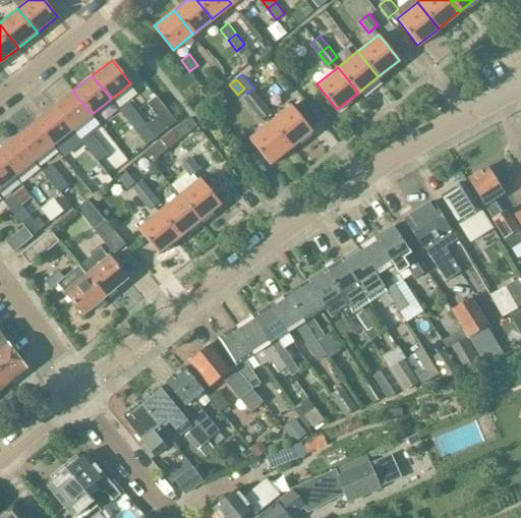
[(270,111),(253,90),(247,94),(265,115),(270,111)]
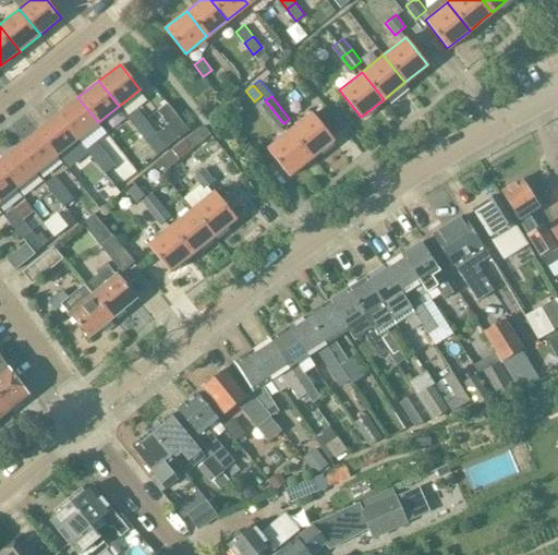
[(77,97),(58,113),(77,139),(98,122),(77,97)]
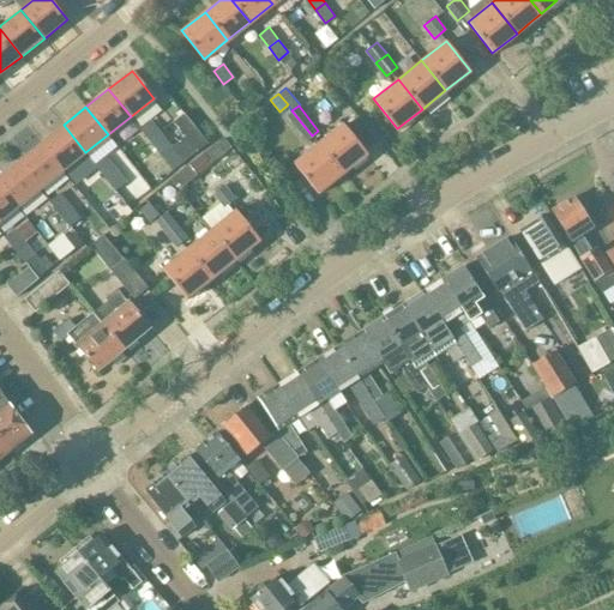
[(306,140),(312,136),(292,110),(286,115),(306,140)]
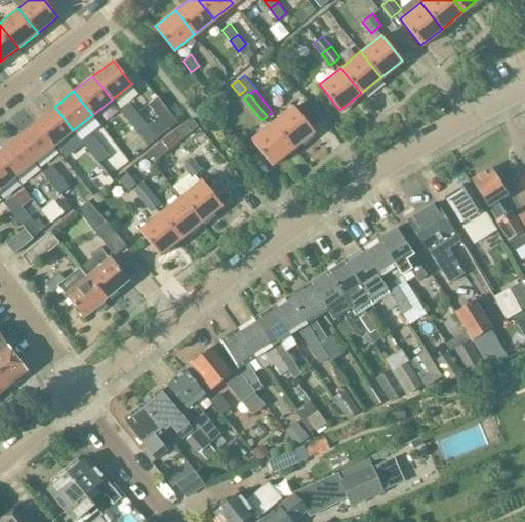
[(157,95),(149,102),(169,126),(176,120),(167,108),(157,95)]
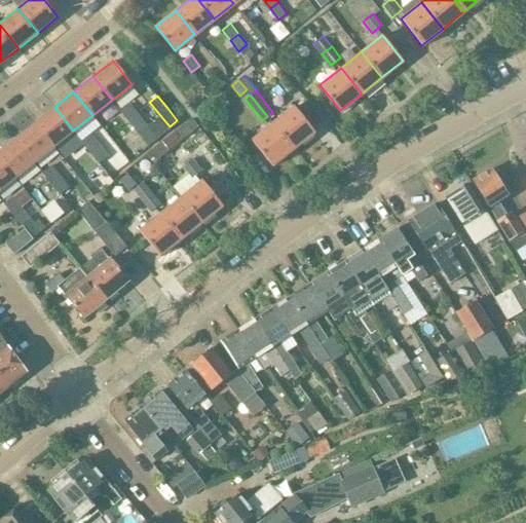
[(119,110),(128,120),(138,113),(128,103),(119,110)]
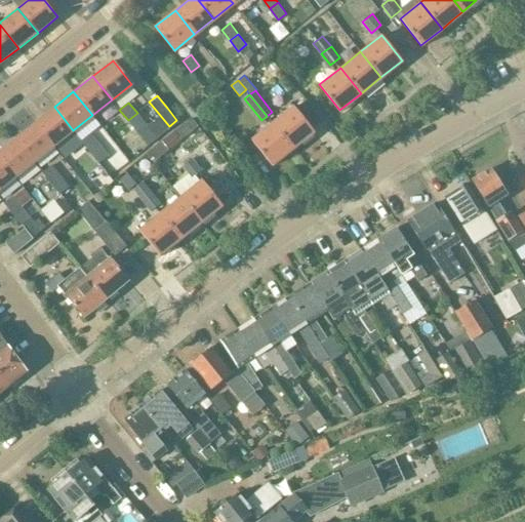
[(293,106),(272,122),(292,148),(313,131),(293,106)]
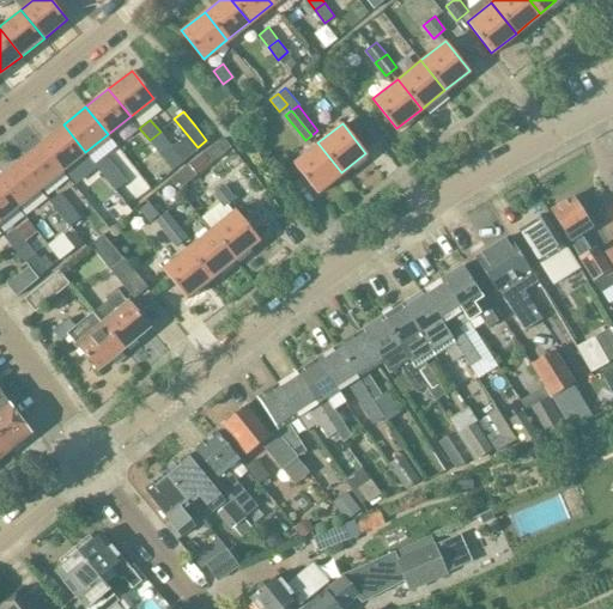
[(41,142),(64,170),(85,152),(64,125),(41,142)]
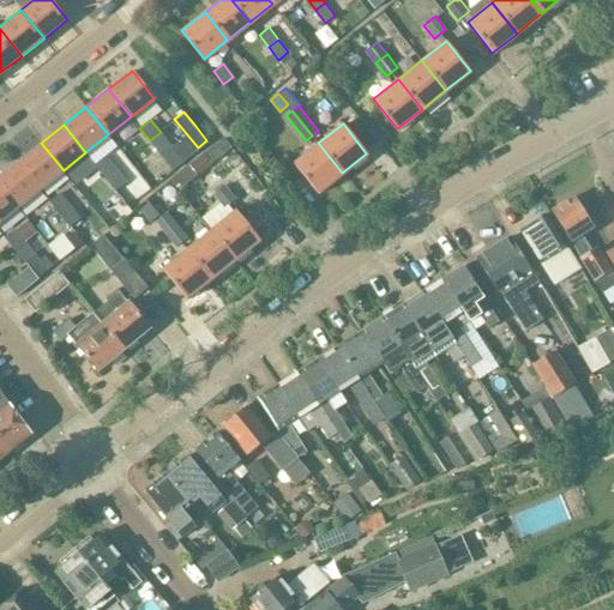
[(184,159),(161,132),(150,140),(173,169),(184,159)]
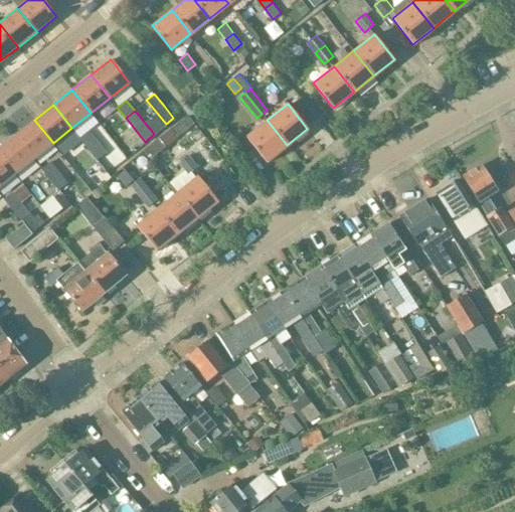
[(15,135),(34,158),(53,143),(34,120),(15,135)]
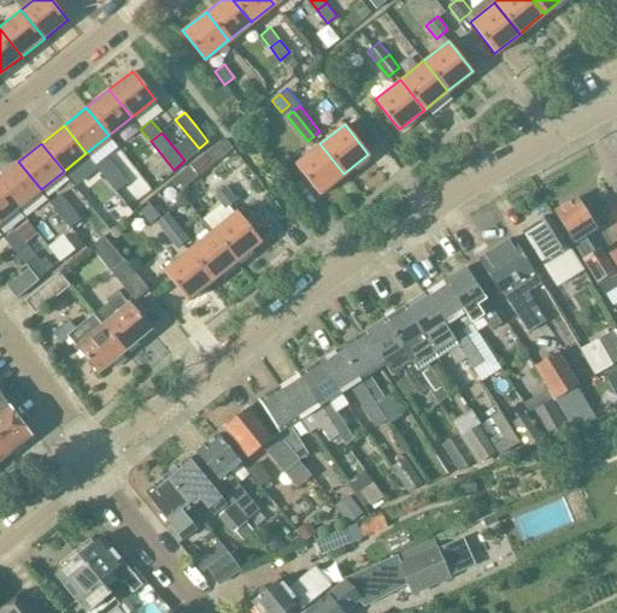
[(295,163),(319,193),(344,174),(319,143),(295,163)]
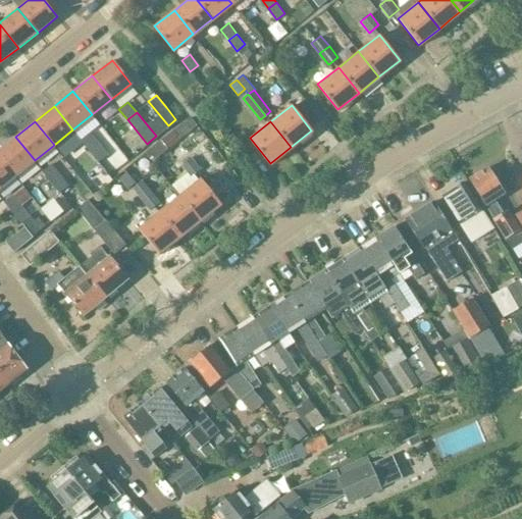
[(179,139),(172,130),(160,140),(167,148),(179,139)]
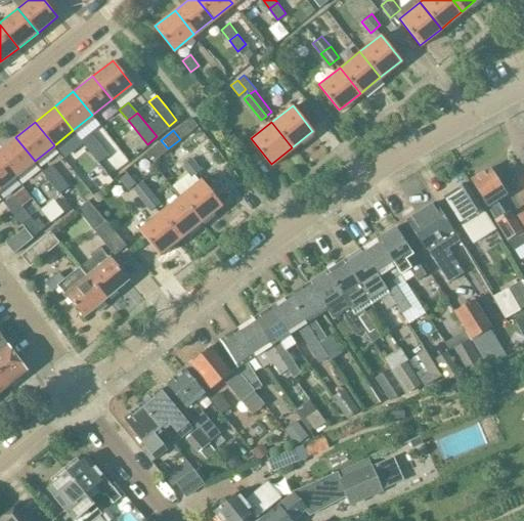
[(81,139),(90,150),(99,143),(90,132),(81,139)]
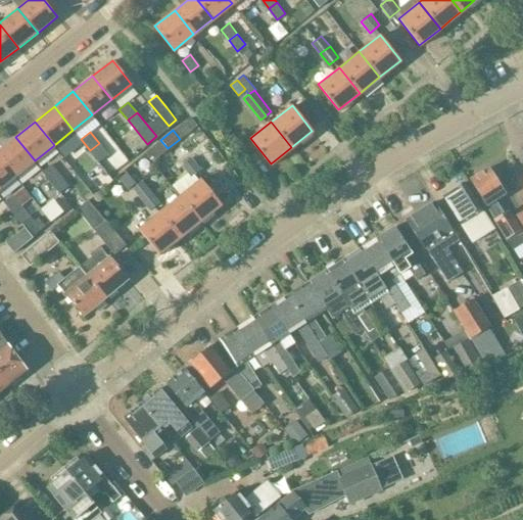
[(35,160),(15,137),(0,148),(0,156),(15,176),(35,160)]
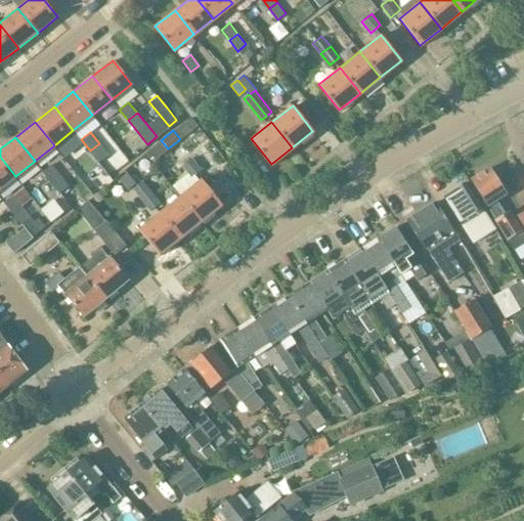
[(107,155),(99,143),(90,150),(98,162),(107,155)]
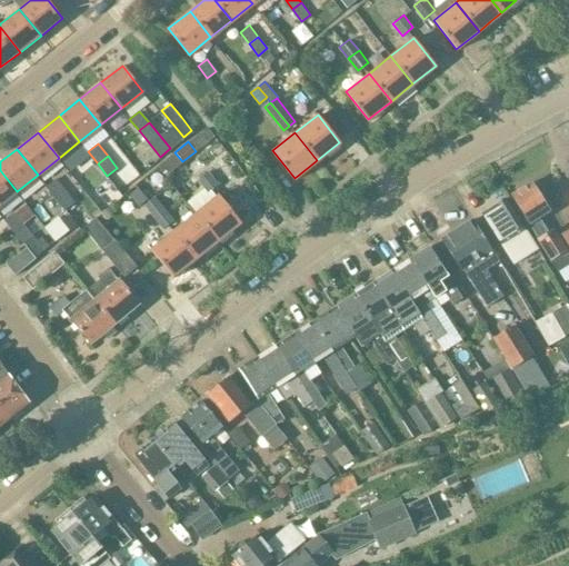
[(0,170),(0,205),(17,191),(0,170)]
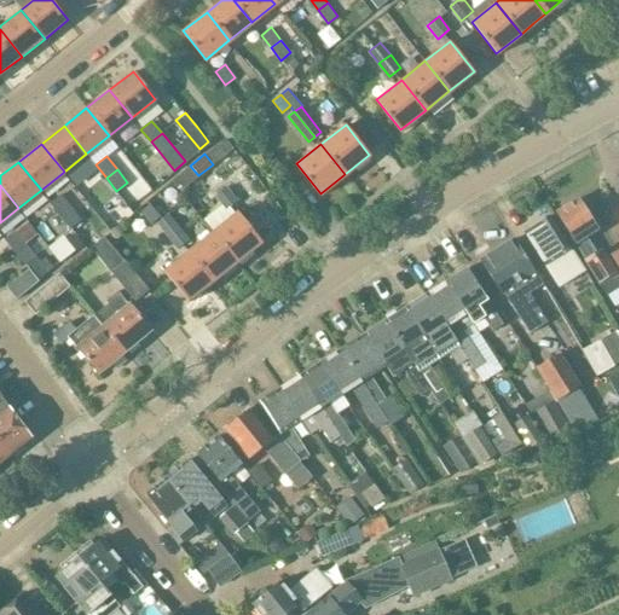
[(237,199),(227,186),(215,196),(225,209),(237,199)]
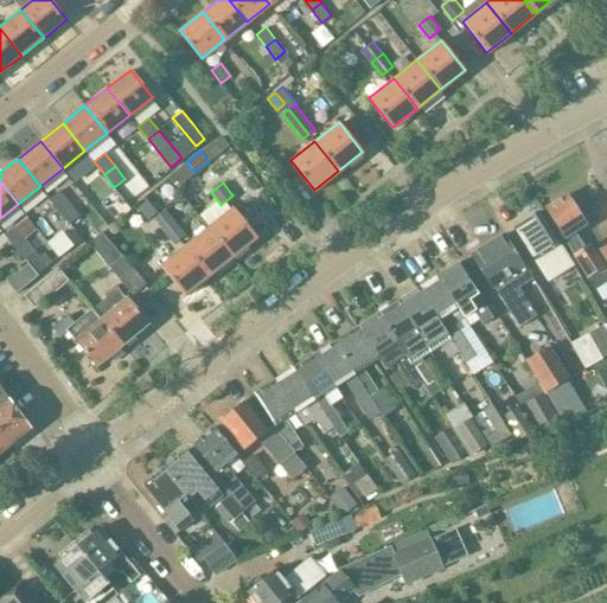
[(50,197),(59,210),(70,201),(59,188),(50,197)]
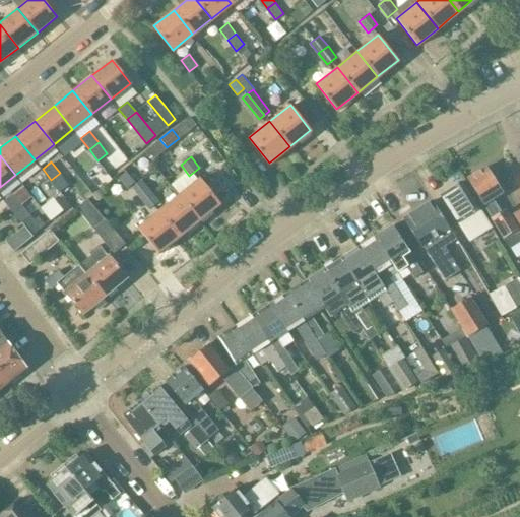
[(486,166),(468,177),(493,215),(491,217),(509,248),(519,240),(519,231),(506,208),(502,210),(494,197),(503,192),(486,166)]
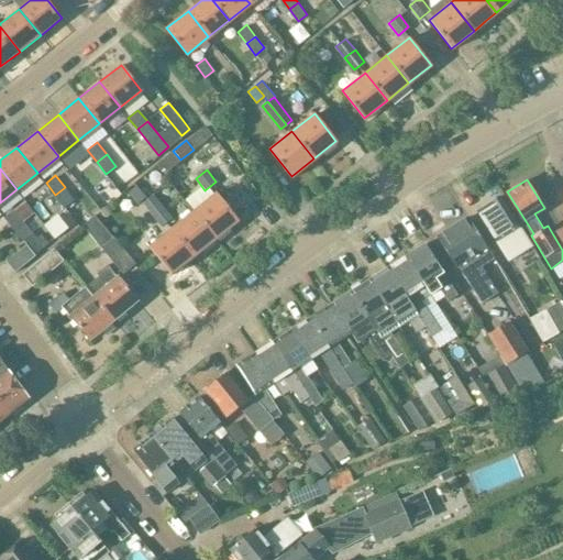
[(127,191),(136,202),(144,196),(135,185),(127,191)]
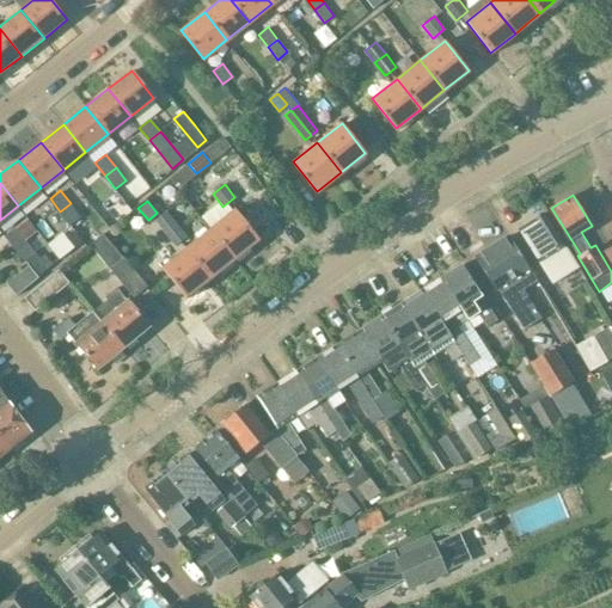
[(80,216),(71,203),(60,212),(69,225),(80,216)]
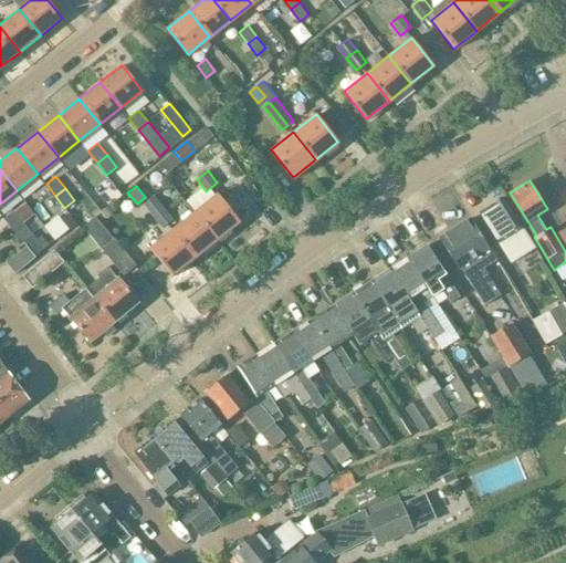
[(239,220),(217,193),(195,211),(217,238),(239,220)]
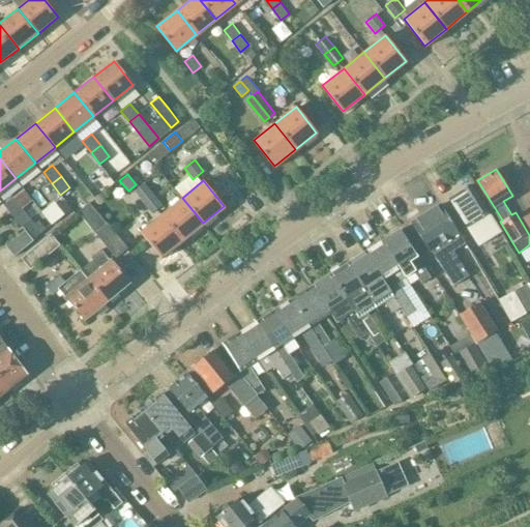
[(134,189),(142,202),(153,193),(144,181),(134,189)]
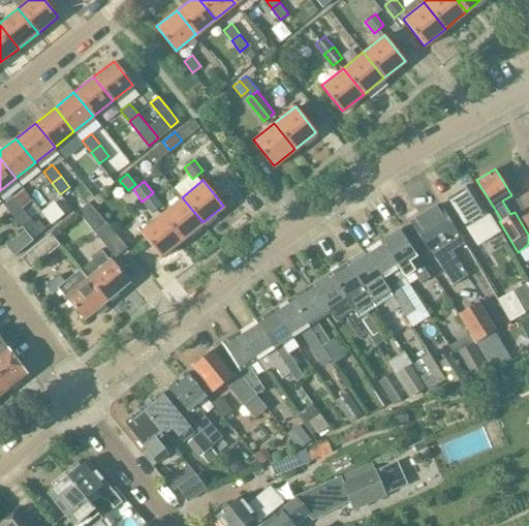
[(470,183),(449,197),(468,225),(466,226),(477,244),(500,229),(470,183)]
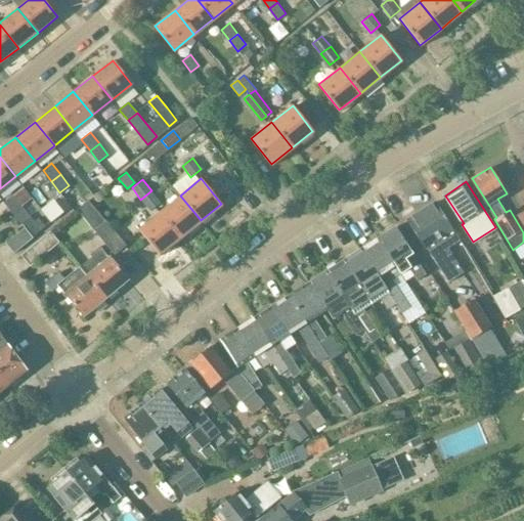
[(160,202),(151,190),(140,200),(149,211),(160,202)]
